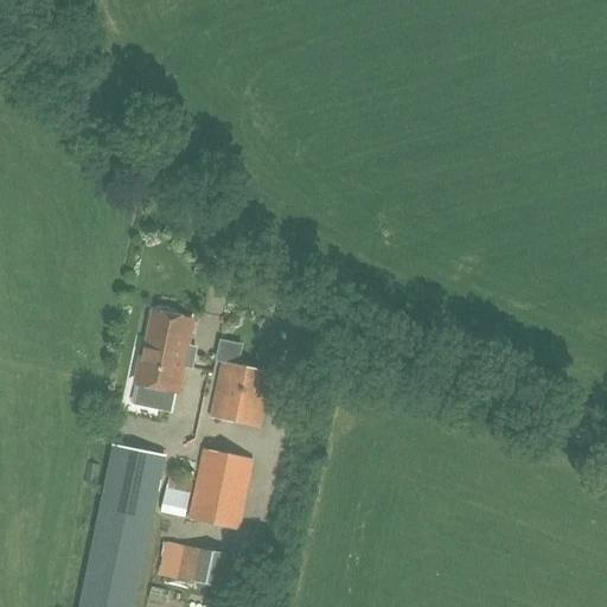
[(192,320),(174,317),(173,312),(160,310),(158,313),(153,312),(145,355),(145,356),(164,359),(165,349),(167,349),(167,344),(186,349),(192,320)]
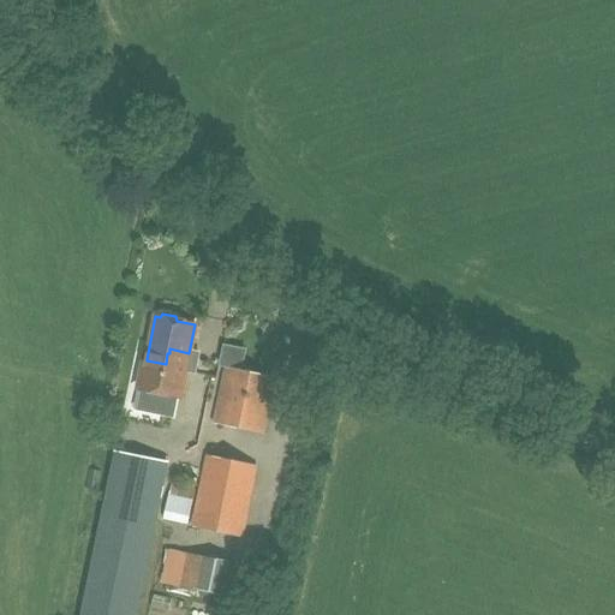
[(179,396),(189,353),(169,348),(169,353),(167,353),(166,364),(147,360),(147,359),(143,358),(137,388),(147,390),(144,400),(171,405),(173,395),(179,396)]
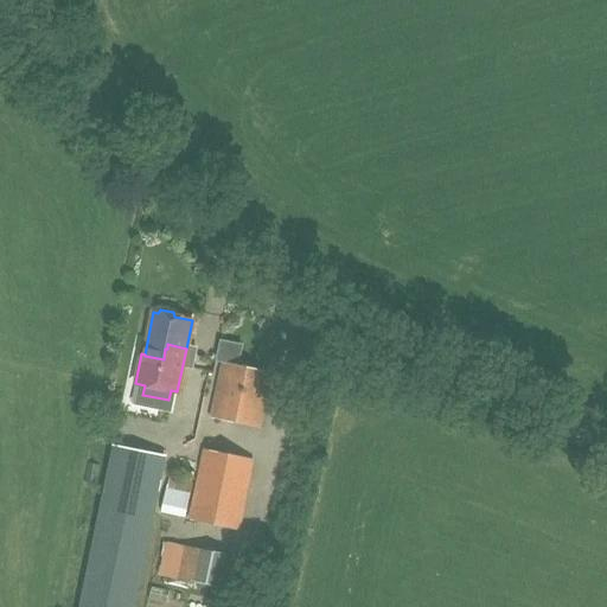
[(259,429),(272,374),(223,363),(210,417),(259,429)]
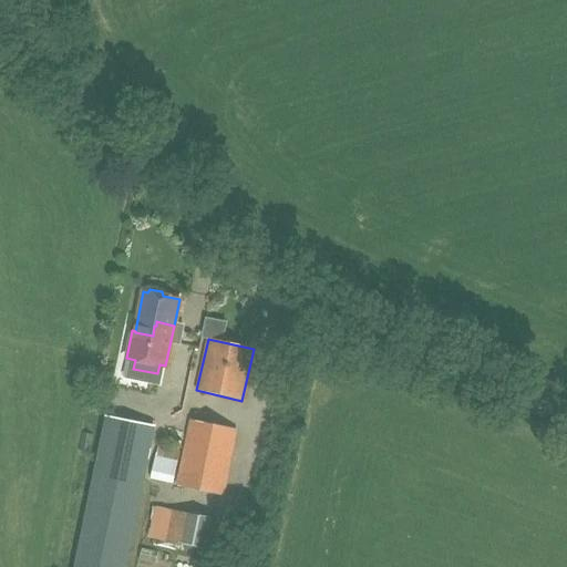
[(124,566),(153,426),(105,418),(74,566),(124,566)]
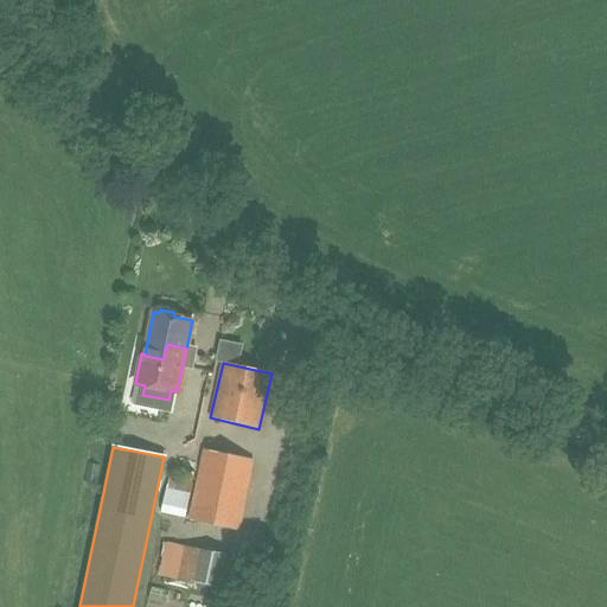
[(238,529),(253,460),(204,449),(189,518),(238,529)]
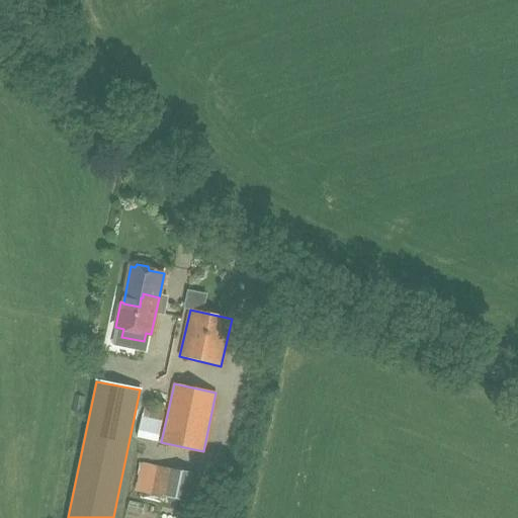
[(157,442),(164,412),(145,407),(137,437),(157,442)]
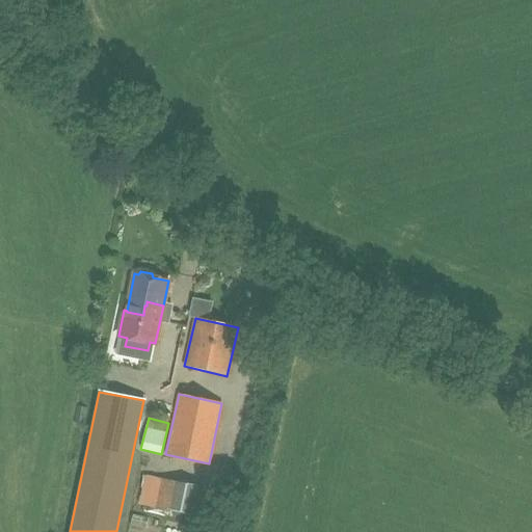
[(193,514),(198,485),(144,476),(139,505),(193,514)]
